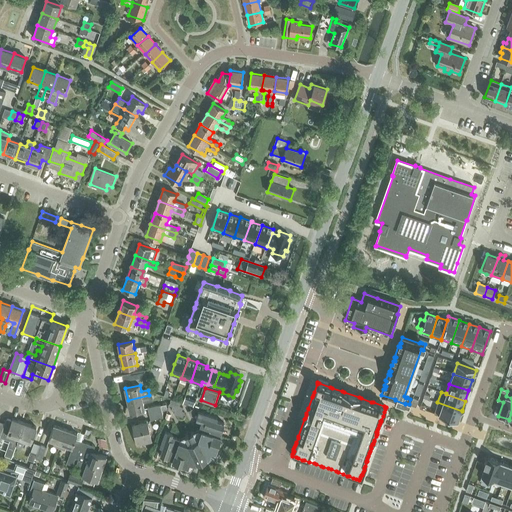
[(128,400),(130,412),(145,409),(144,402),(153,400),(152,395),(149,395),(128,400)]
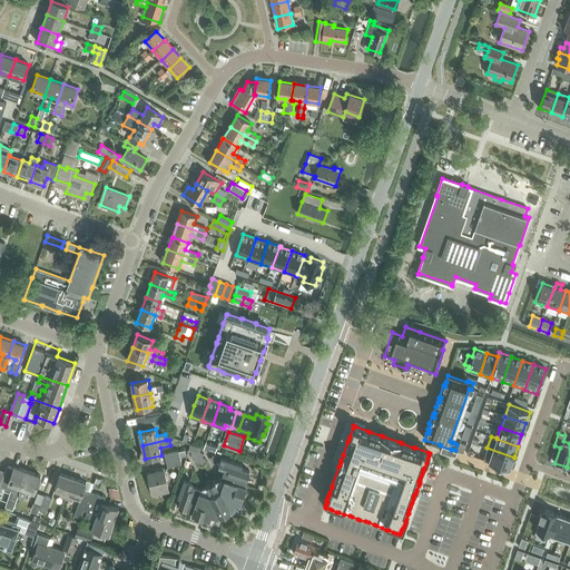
[(192,457),(195,459),(194,461),(204,464),(206,459),(203,458),(204,454),(200,452),(202,449),(190,444),(188,451),(193,453),(192,457)]
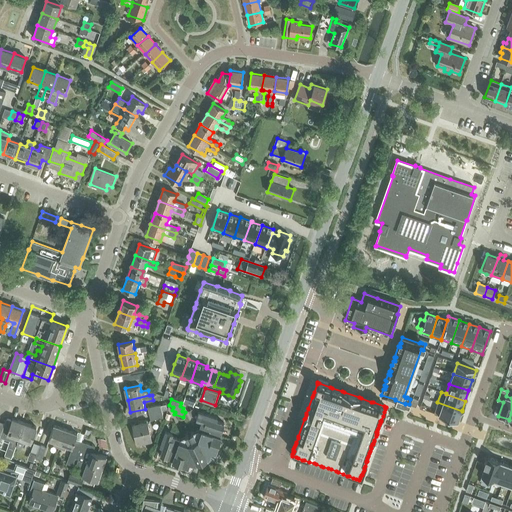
[(461,411),(462,411),(437,402),(434,413),(457,421),(461,411)]
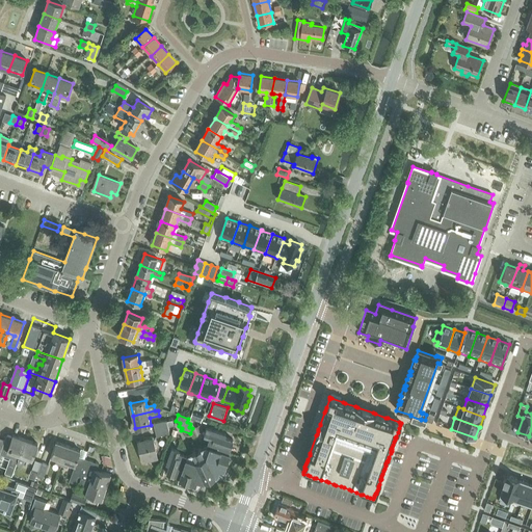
[(168,427),(167,422),(167,421),(154,424),(156,430),(168,427)]
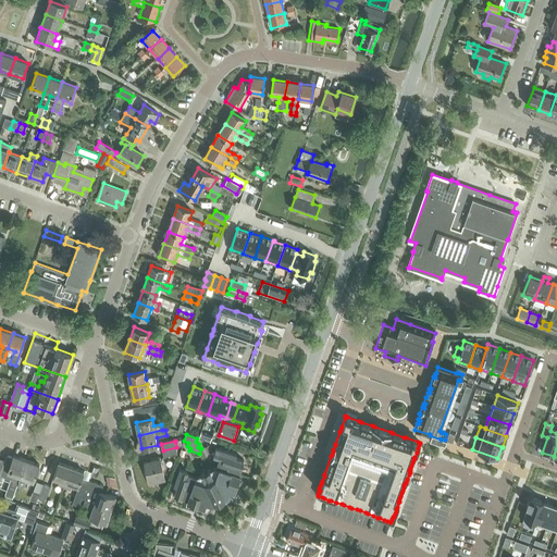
[(163,450),(164,457),(178,455),(176,447),(163,450)]
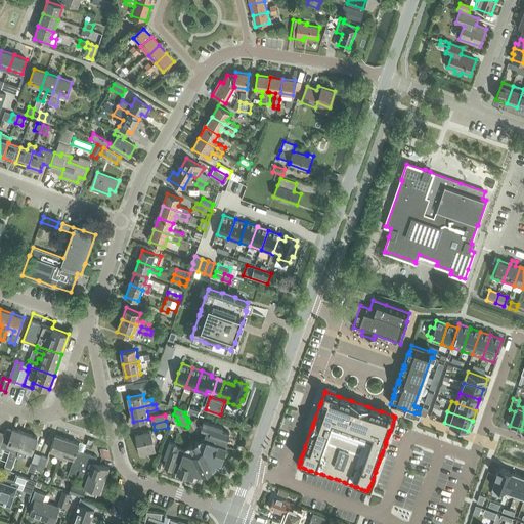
[(177,470),(176,471),(192,477),(194,472),(202,475),(203,472),(212,468),(214,468),(216,462),(221,463),(226,446),(225,446),(230,433),(222,431),(223,428),(207,423),(205,431),(207,431),(204,439),(190,446),(185,448),(177,445),(178,444),(169,441),(164,456),(167,457),(164,466),(177,470)]
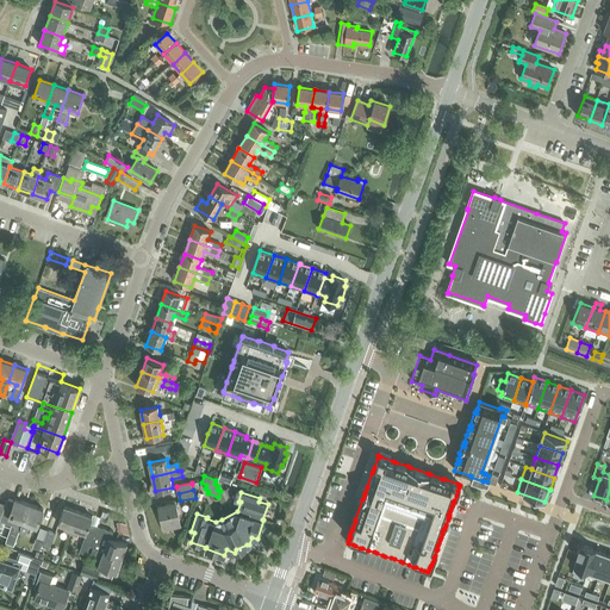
[(12,530),(19,533),(29,504),(14,499),(14,502),(7,499),(6,504),(1,517),(0,520),(14,526),(12,530)]
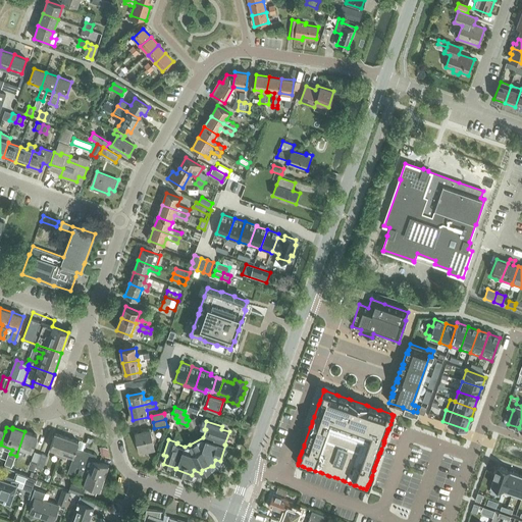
[(139,450),(145,448),(146,453),(156,451),(151,430),(136,433),(139,450)]
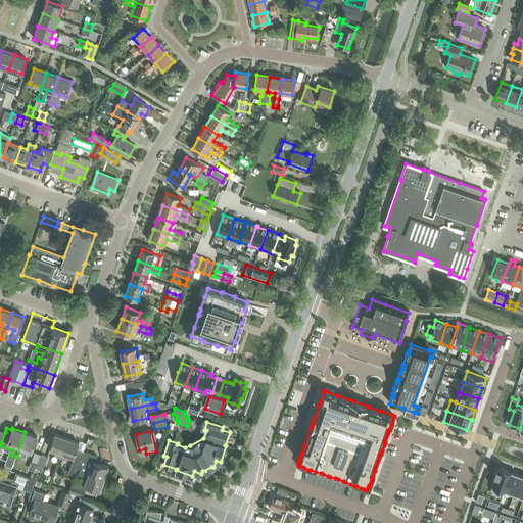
[(16,457),(21,459),(25,450),(32,453),(37,436),(25,432),(16,457)]
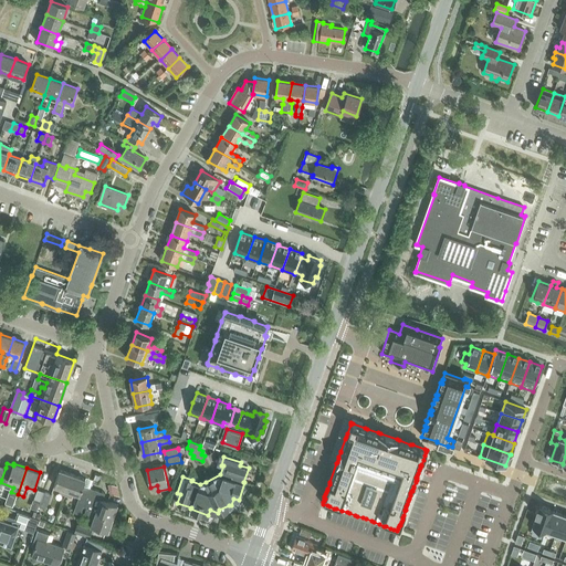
[(60,492),(66,494),(73,474),(61,470),(54,486),(61,489),(60,492)]
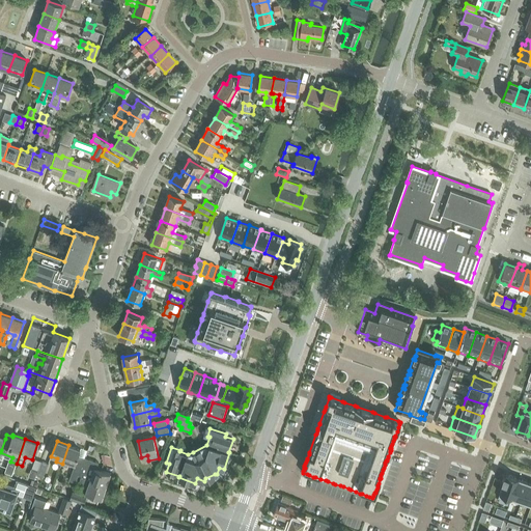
[(68,480),(76,483),(78,476),(85,458),(88,451),(81,448),(80,450),(68,445),(62,464),(67,466),(68,463),(75,465),(68,480)]
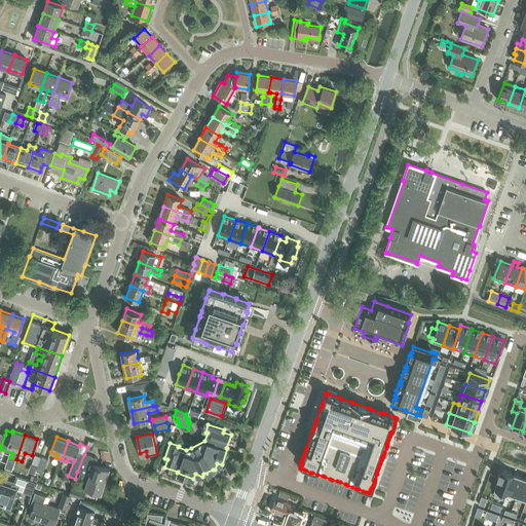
[(80,473),(105,482),(110,470),(96,464),(98,458),(84,454),(77,472),(80,473)]
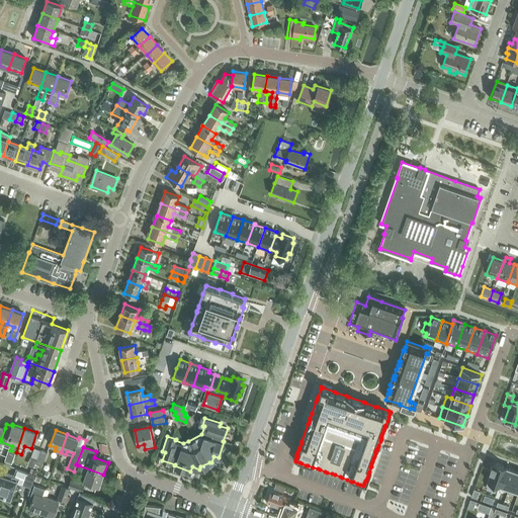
[(31,457),(36,459),(40,450),(34,448),(31,457)]
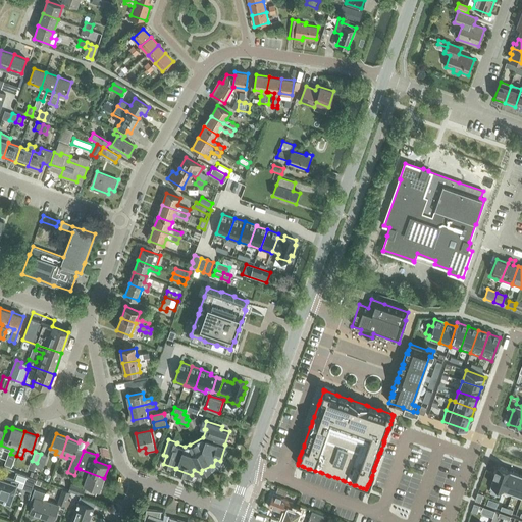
[(36,467),(42,470),(47,456),(41,454),(37,463),(38,464),(36,467)]
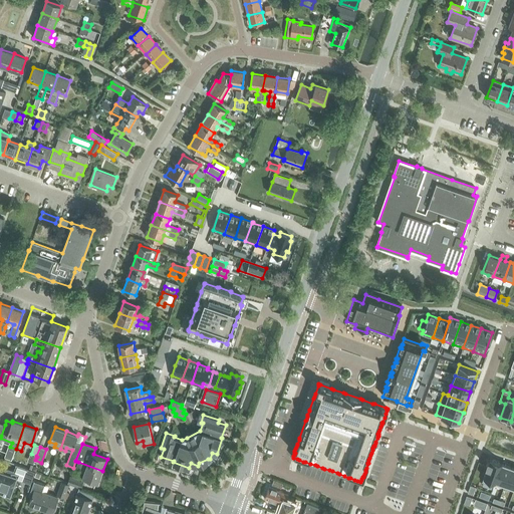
[(501,463),(490,459),(489,462),(487,461),(486,466),(487,467),(482,482),(494,486),(496,481),(495,481),(501,463)]
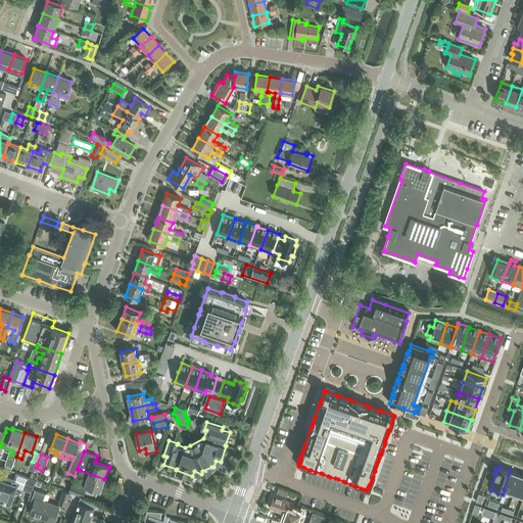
[(85,485),(100,491),(104,479),(80,470),(78,476),(87,479),(85,485)]
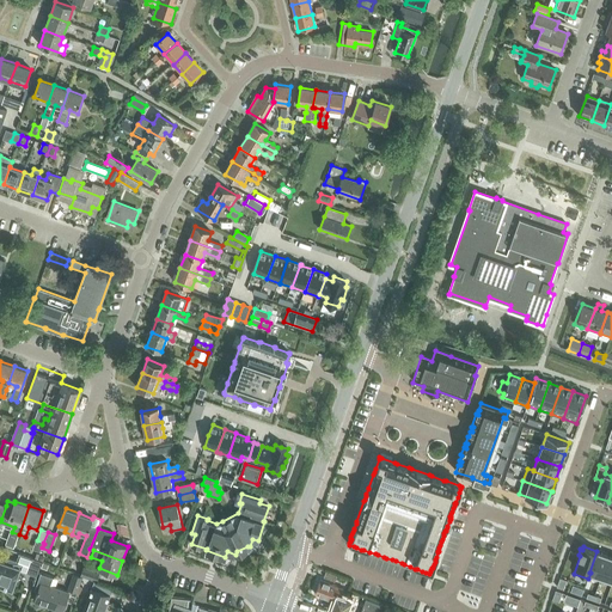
[(589,573),(591,573),(601,577),(609,556),(597,551),(589,573)]
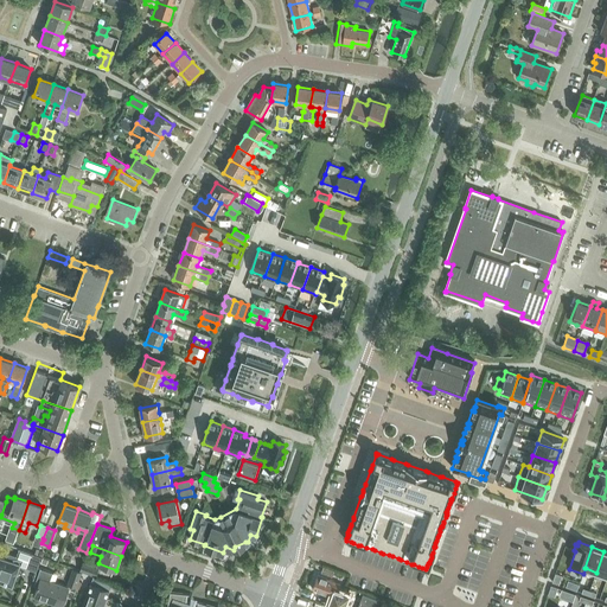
[(0,581),(13,586),(19,567),(37,573),(42,557),(25,551),(23,558),(8,554),(6,558),(0,556),(0,581)]
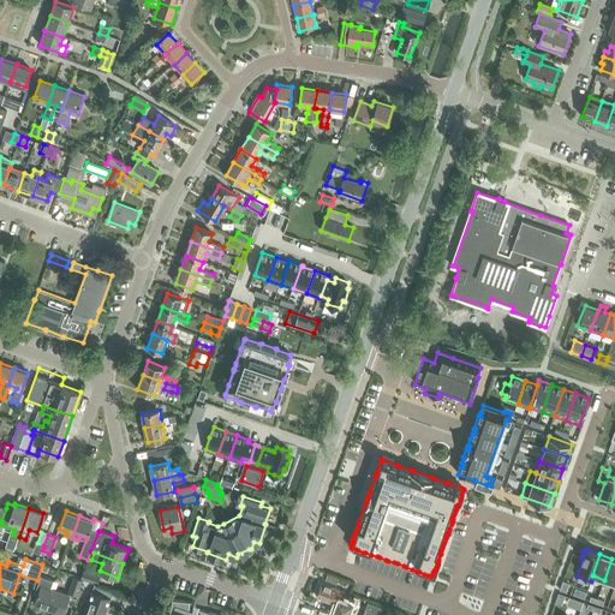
[(614,559),(611,559),(604,580),(614,584),(614,559)]
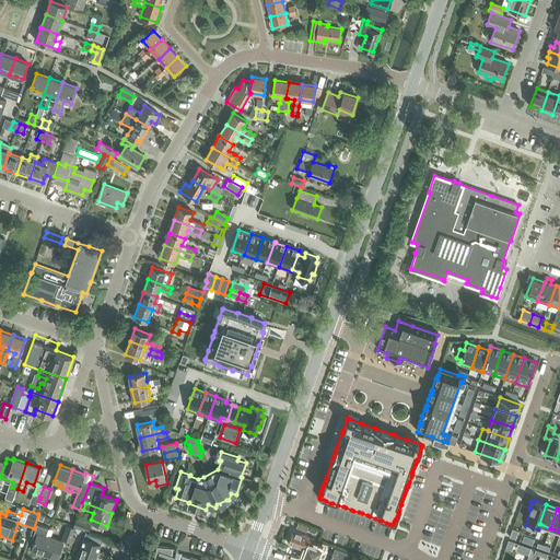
[(73,526),(89,532),(91,524),(77,518),(73,526)]
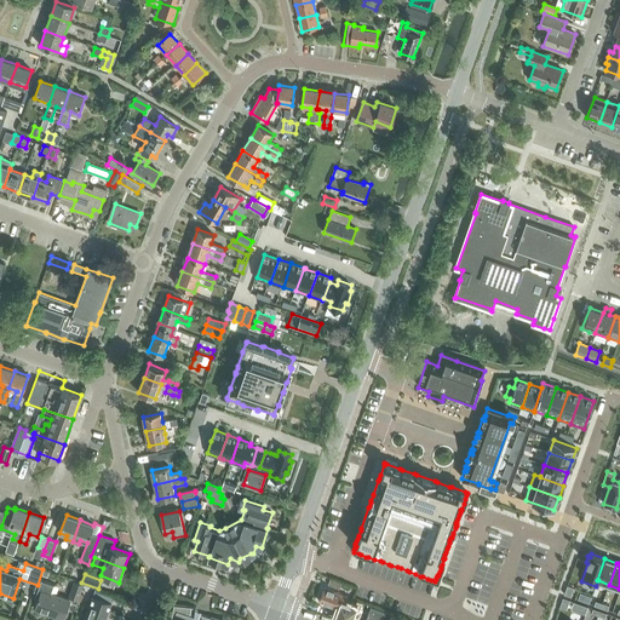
[(35,609),(63,619),(70,600),(51,592),(53,585),(40,580),(35,596),(39,598),(35,609)]
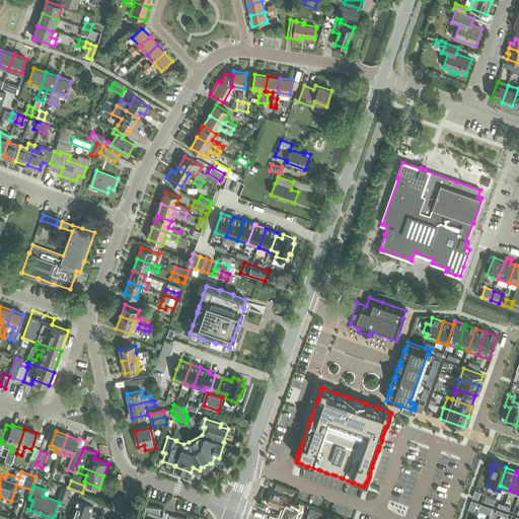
[(58,500),(66,503),(70,490),(63,487),(58,500)]
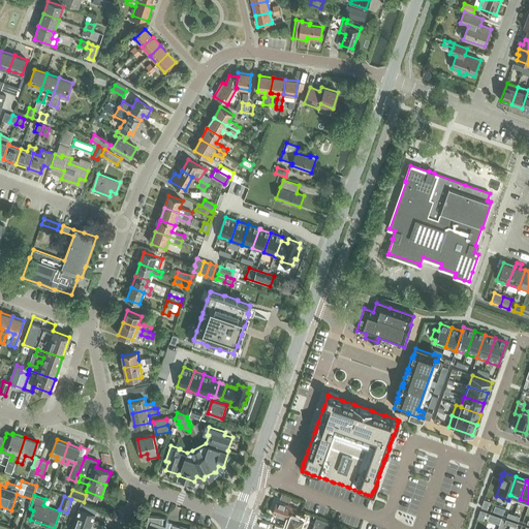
[(490,501),(484,499),(480,507),(487,509),(490,501)]
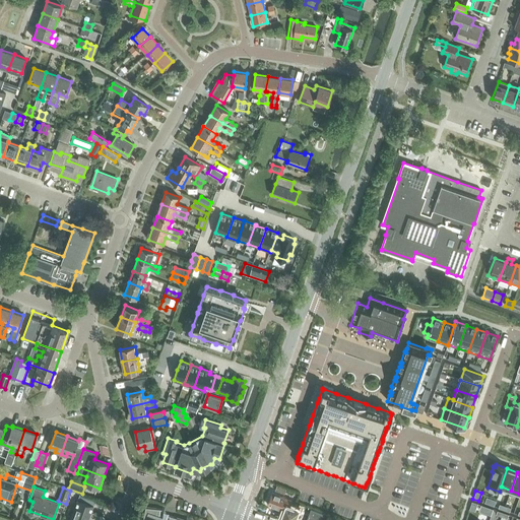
[(278,517),(285,519),(291,519),(295,513),(288,511),(293,501),(272,493),(268,505),(281,510),(278,517)]
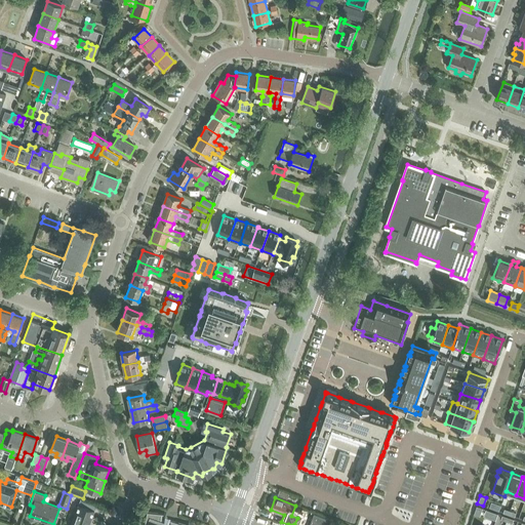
[(72,524),(89,524),(94,511),(79,506),(72,524)]
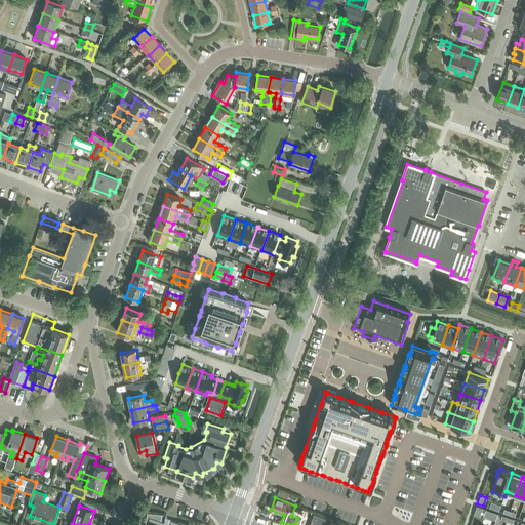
[(482,508),(476,506),(474,514),(479,516),(482,508)]
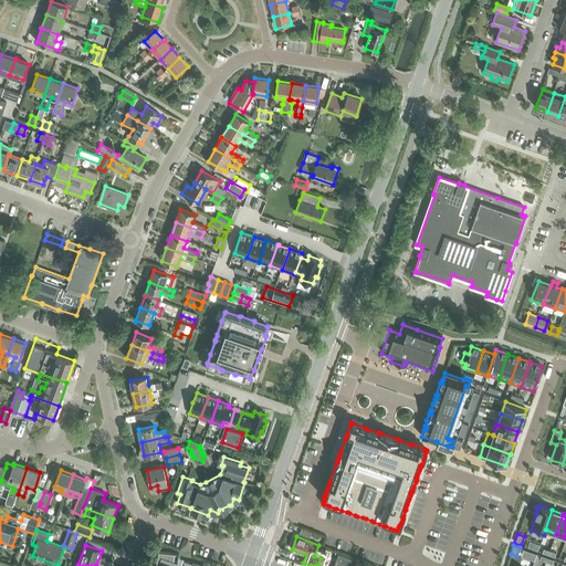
[(200,565),(185,561),(186,562),(185,564),(176,561),(176,554),(177,554),(177,553),(159,552),(156,565),(200,565)]
